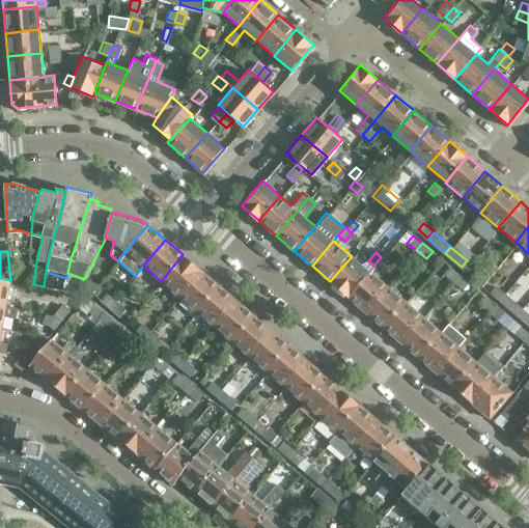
[(183,254),(161,281),(178,296),(200,270),(183,254)]
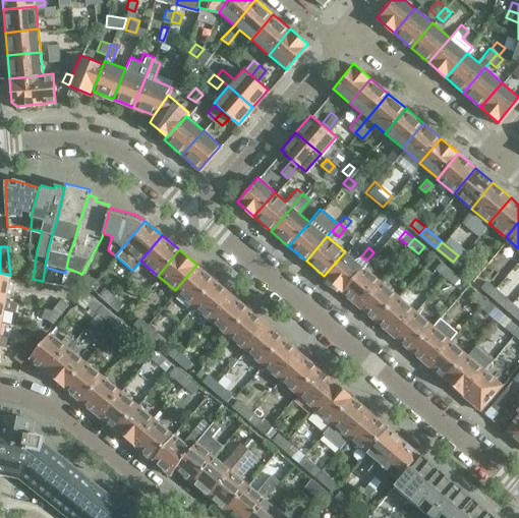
[(345,251),(324,276),(341,290),(362,266),(345,251)]
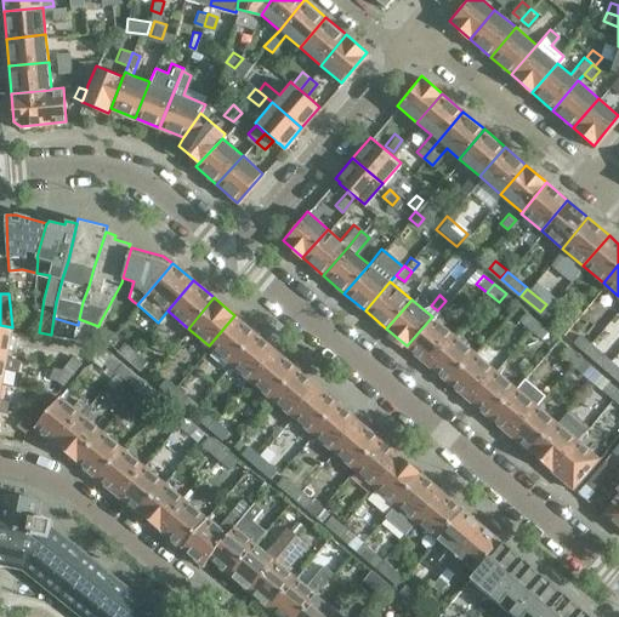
[(560,315),(547,306),(540,313),(554,324),(560,315)]
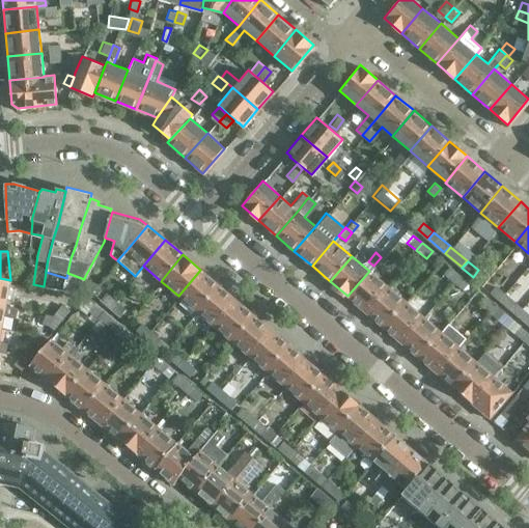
[(453,281),(458,274),(450,267),(444,274),(453,281)]
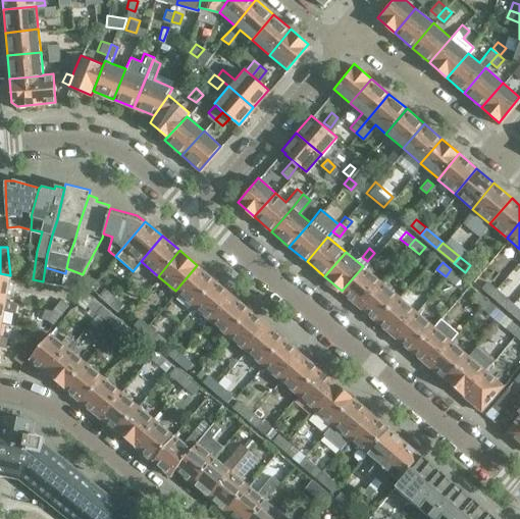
[(507,292),(519,277),(519,265),(517,263),(499,283),(507,292)]
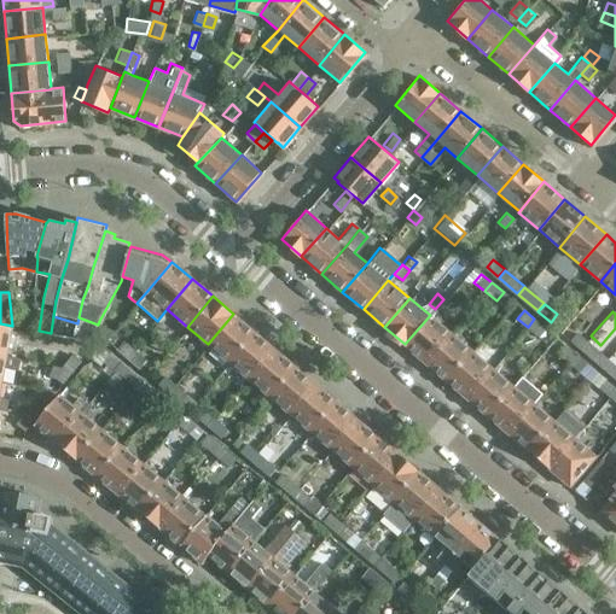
[(233,314),(208,344),(228,362),(254,331),(233,314)]
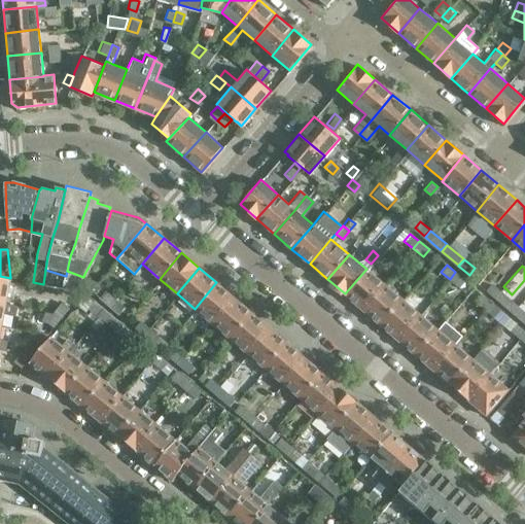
[(368,268),(366,269),(345,293),(362,309),(385,283),(368,268)]
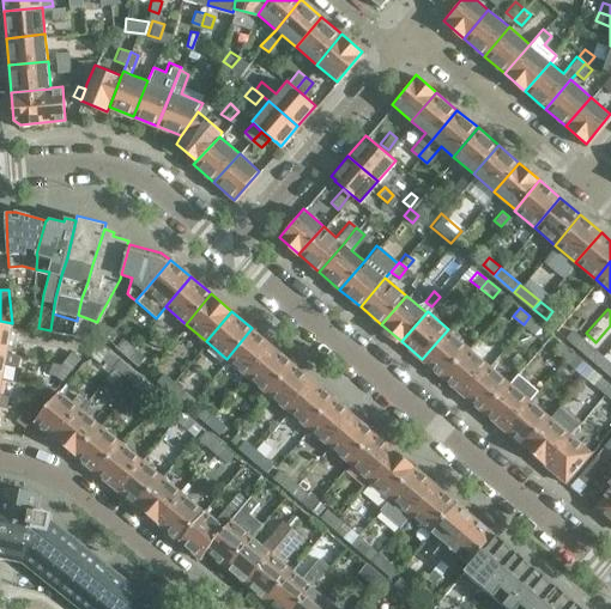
[(30,326),(31,314),(16,312),(14,323),(30,326)]
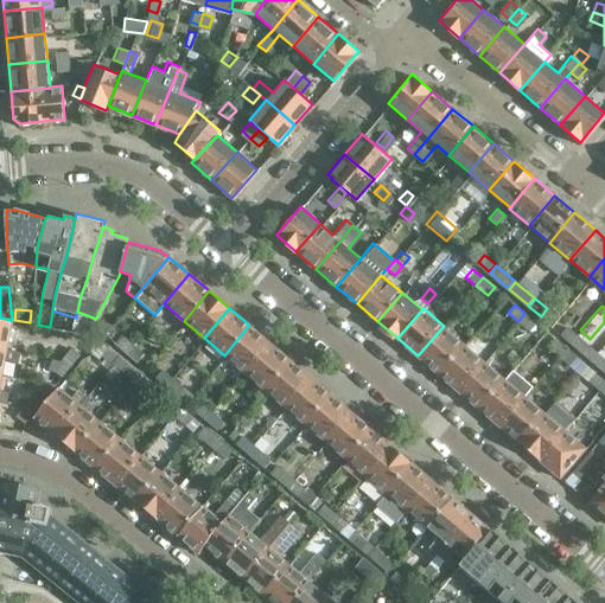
[(536,322),(524,313),(518,321),(529,331),(536,322)]
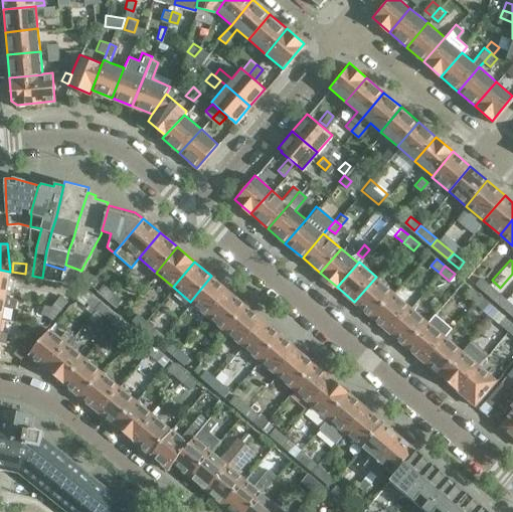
[(76,279),(81,280),(89,283),(95,274),(82,268),(81,271),(76,279)]
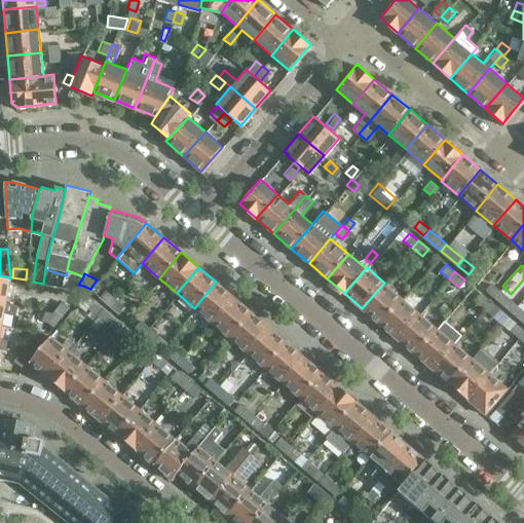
[(493,295),(499,289),(483,274),(477,282),(493,295)]
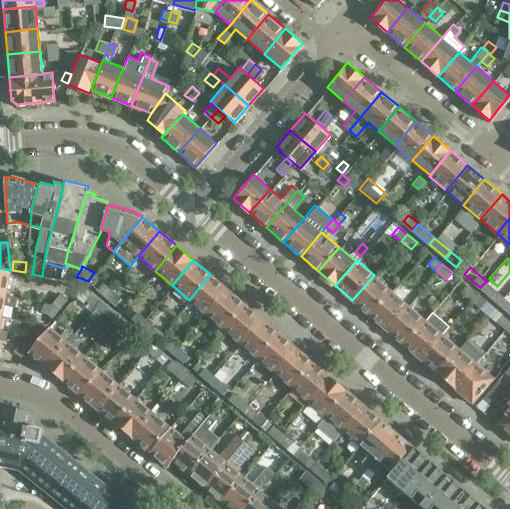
[(0,290),(6,292),(14,294),(17,283),(8,282),(10,270),(0,268),(0,290)]
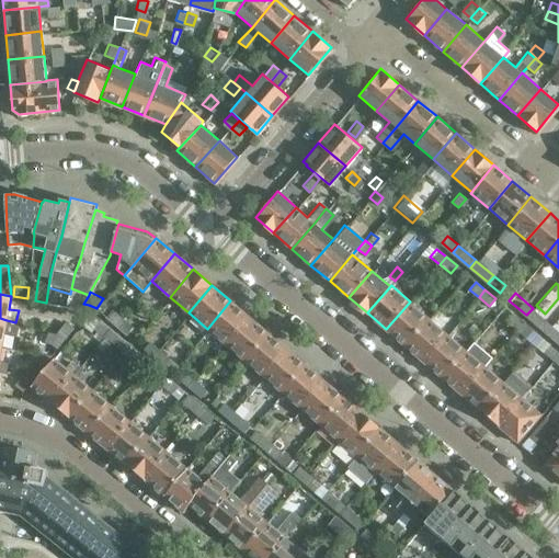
[(230,300),(207,329),(226,344),(249,317),(230,300)]
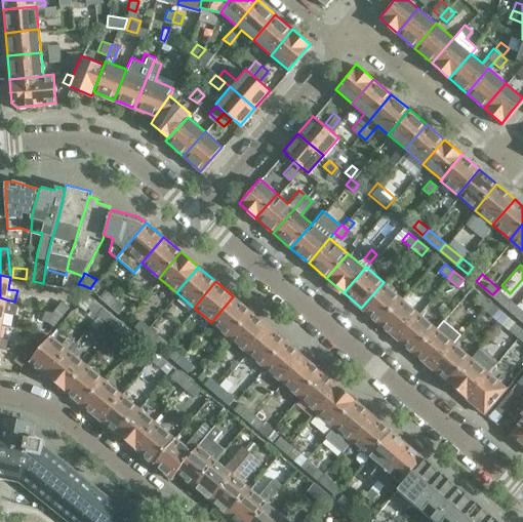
[(384,282),(361,308),(378,323),(401,296),(384,282)]
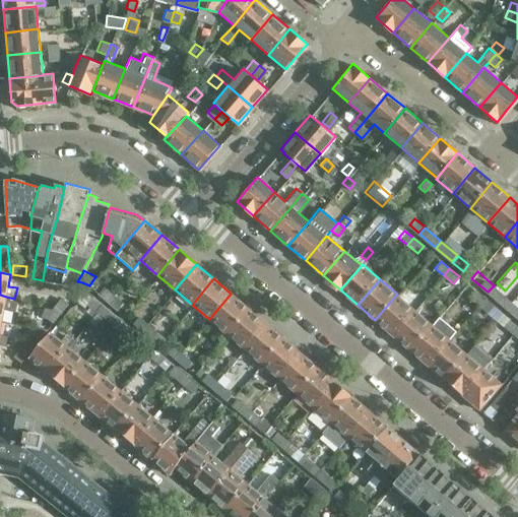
[(113,294),(104,285),(98,293),(107,301),(113,294)]
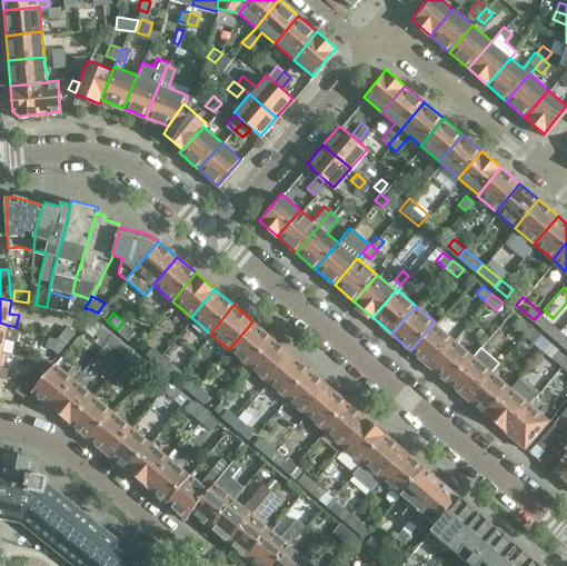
[(558,328),(540,313),(535,319),(553,335),(558,328)]
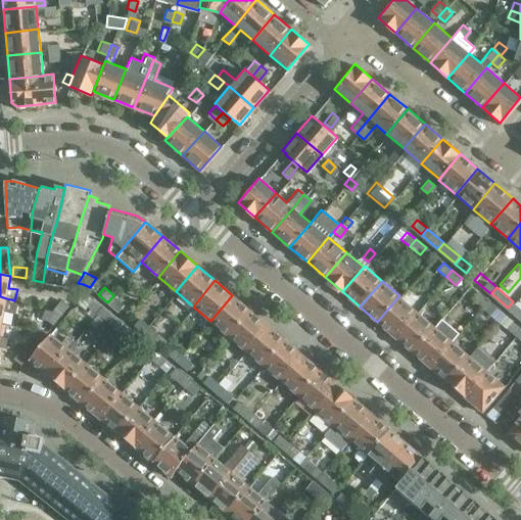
[(43,306),(39,317),(46,319),(52,323),(76,294),(68,288),(60,297),(54,292),(42,306),(43,306)]
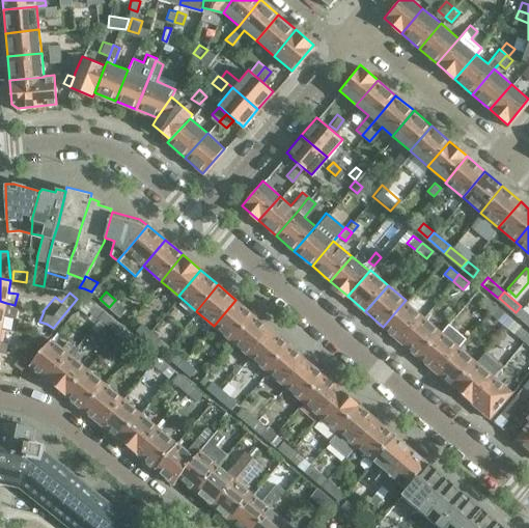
[(488,311),(494,304),(484,296),(478,303),(488,311)]
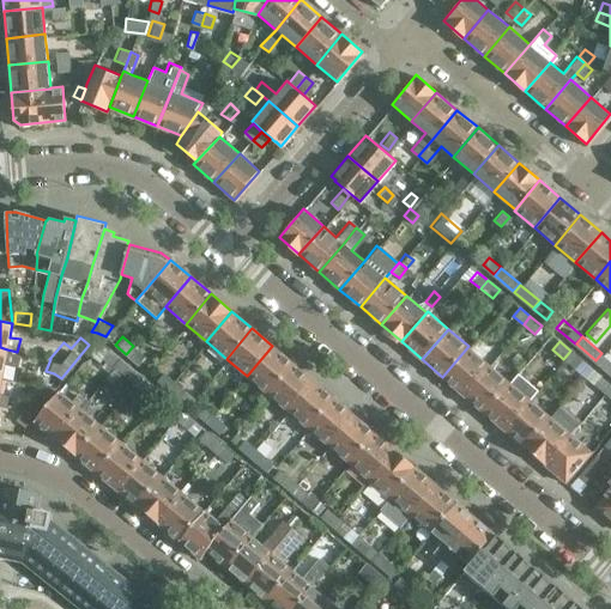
[(120,355),(109,347),(108,348),(101,342),(97,342),(89,352),(98,360),(102,357),(112,366),(120,355)]
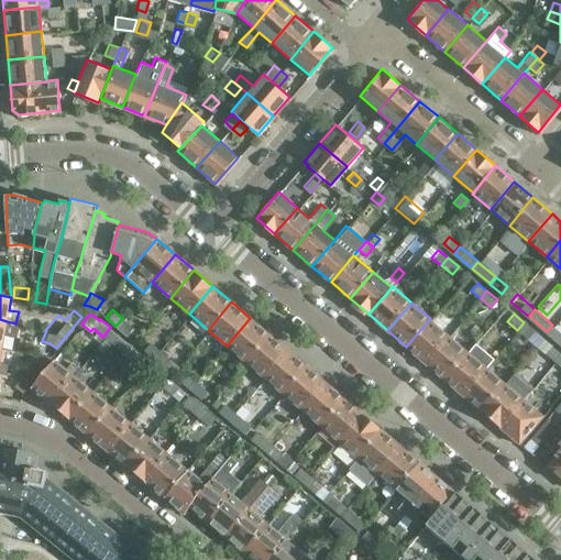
[(116,326),(125,335),(133,327),(122,318),(116,326)]
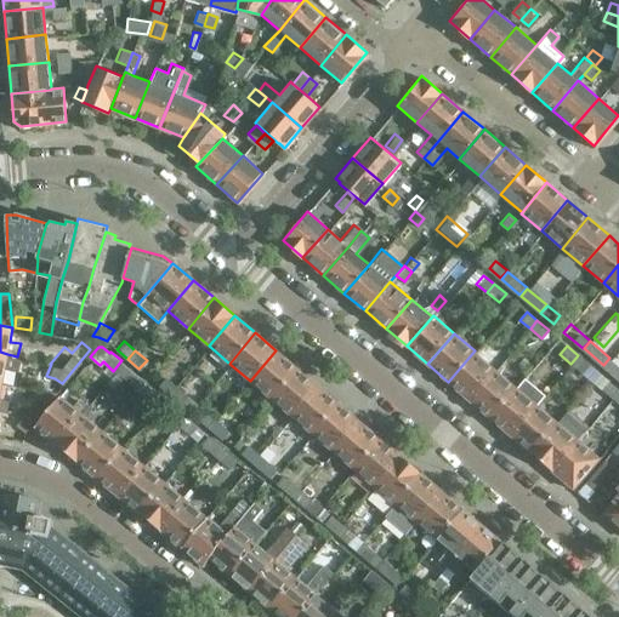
[(276,350),(250,381),(271,399),(296,367),(276,350)]
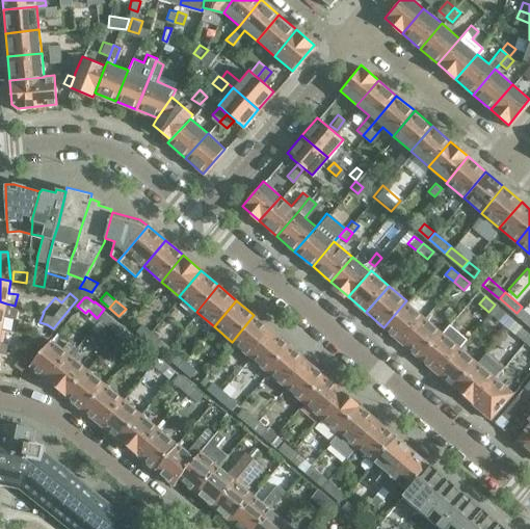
[(406,300),(383,327),(402,342),(424,316),(406,300)]
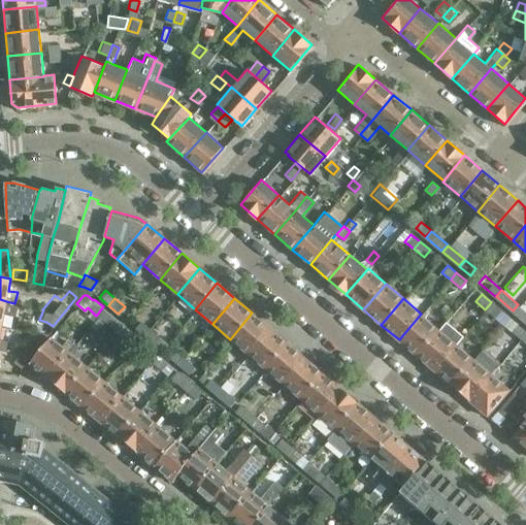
[(0,324),(2,324),(4,312),(17,314),(18,304),(14,303),(6,301),(0,299),(0,324)]
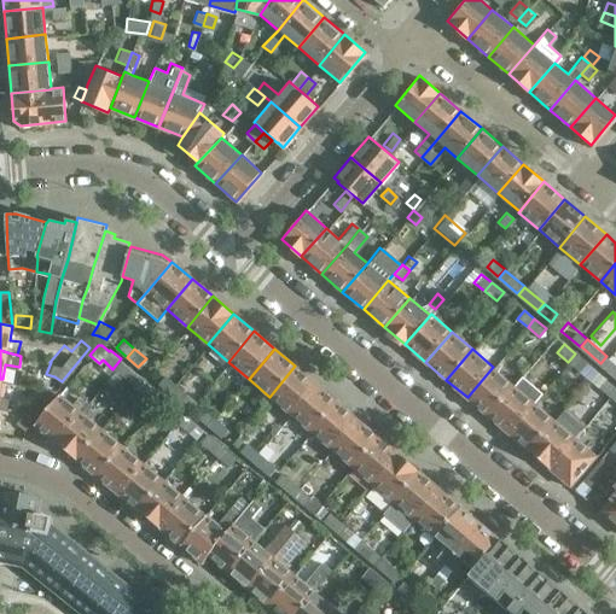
[(586,363),(575,354),(568,362),(579,372),(586,363)]
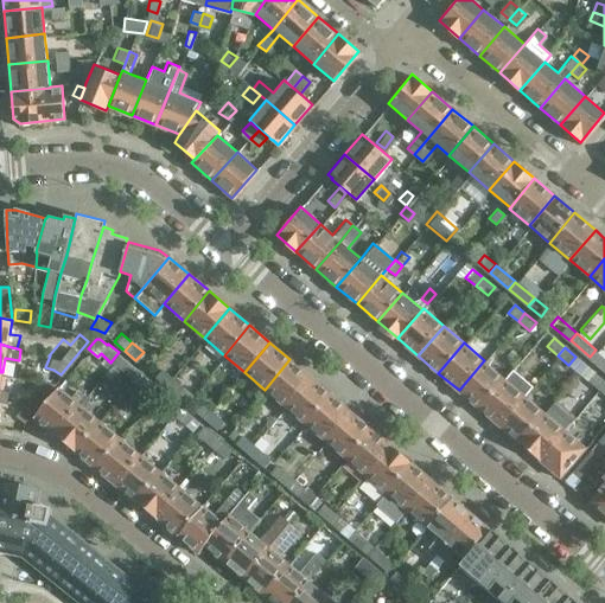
[(604,357),(597,350),(590,358),(604,370),(604,357)]
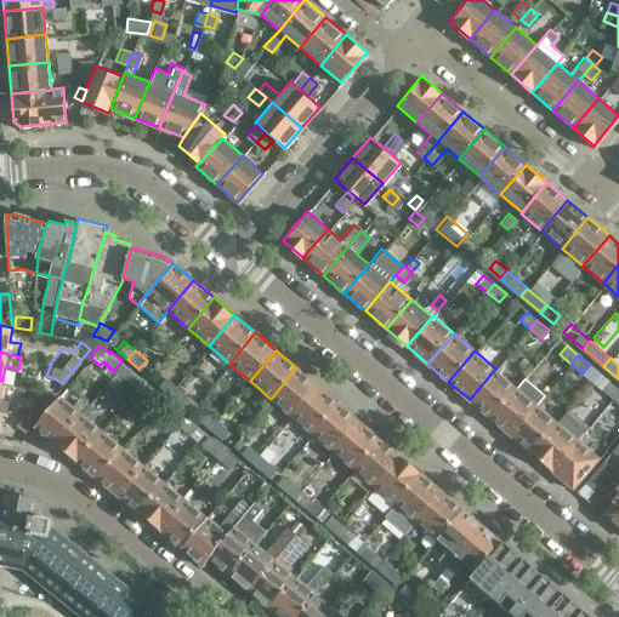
[(113,371),(132,386),(140,376),(121,360),(113,371)]
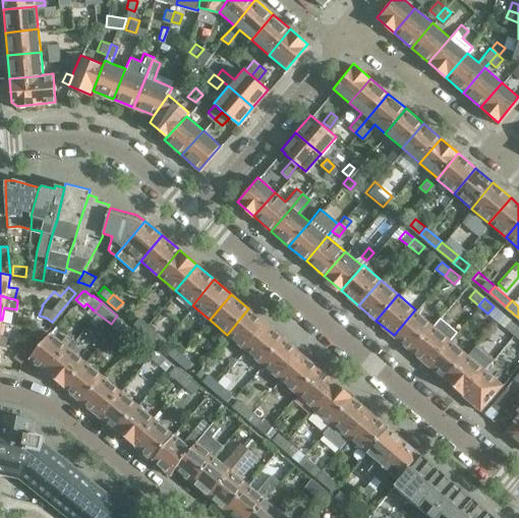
[(248,308),(227,335),(244,349),(266,324),(248,308)]
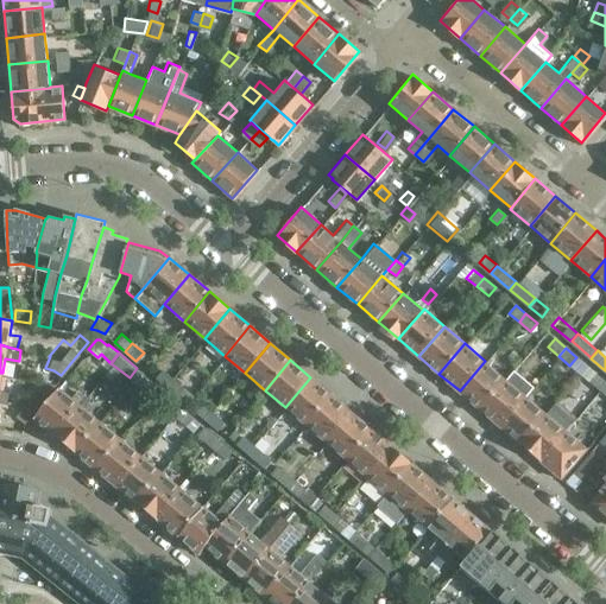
[(485,361),(460,390),(480,408),(505,379),(485,361)]
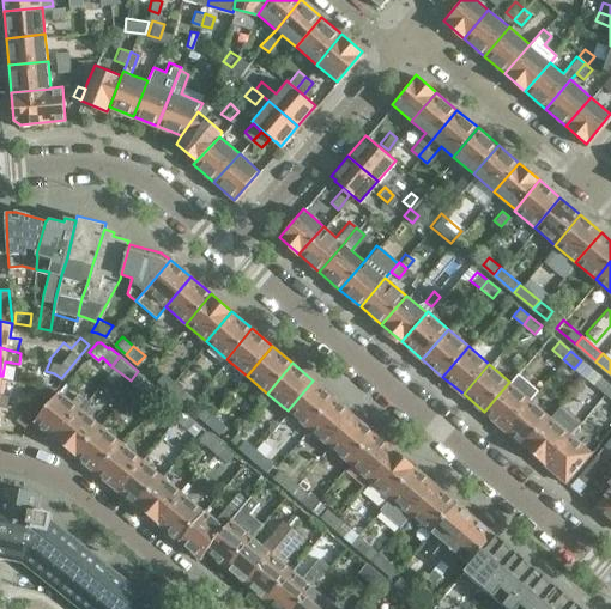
[(163,371),(156,379),(167,389),(174,381),(163,371)]
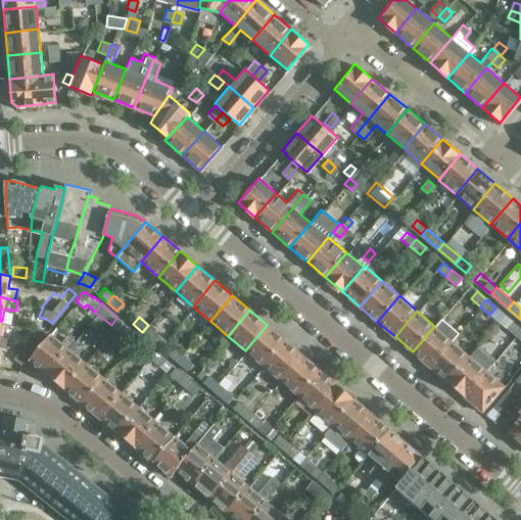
[(434,326),(413,351),(430,366),(453,340),(459,333),(441,318),(434,326)]
